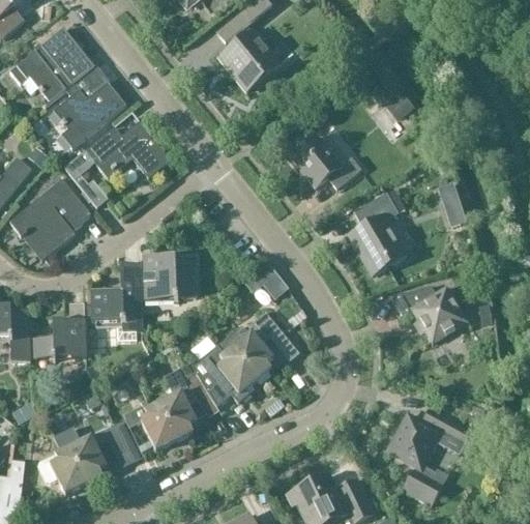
[(0,0),(0,32),(21,17),(12,7),(22,0),(0,0)]
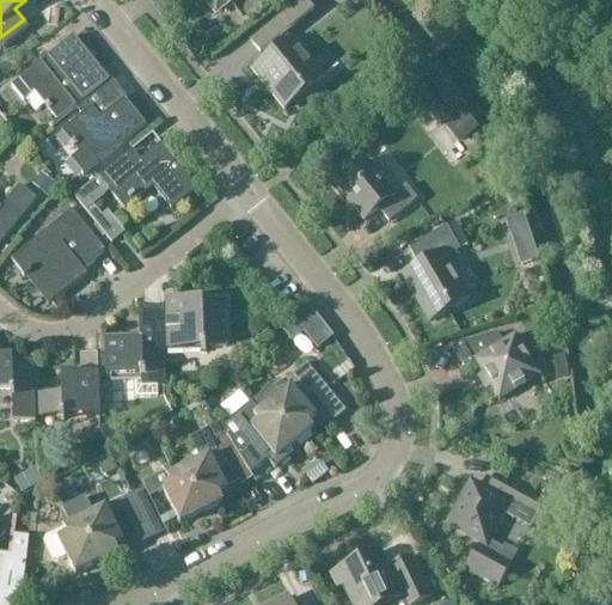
[(294,0),(269,22),(250,36),(259,48),(273,38),(279,44),(255,65),(287,104),(325,72),(293,34),(291,35),(286,28),(314,4),(311,0),(294,0)]
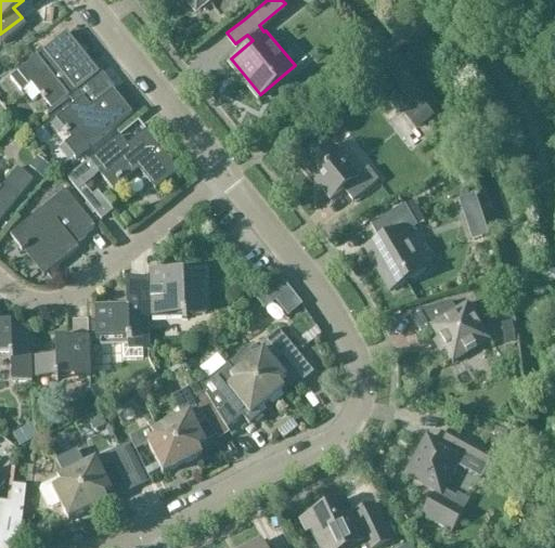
[(54,106),(68,95),(98,73),(101,70),(68,28),(11,74),(22,87),(33,79),(54,106)]
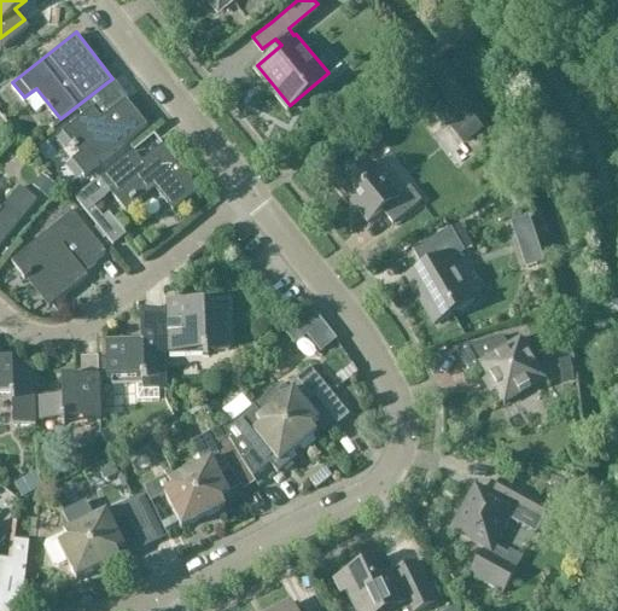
[(109,81),(76,106),(82,114),(64,128),(81,150),(73,156),(86,172),(149,122),(127,95),(123,99),(109,81)]
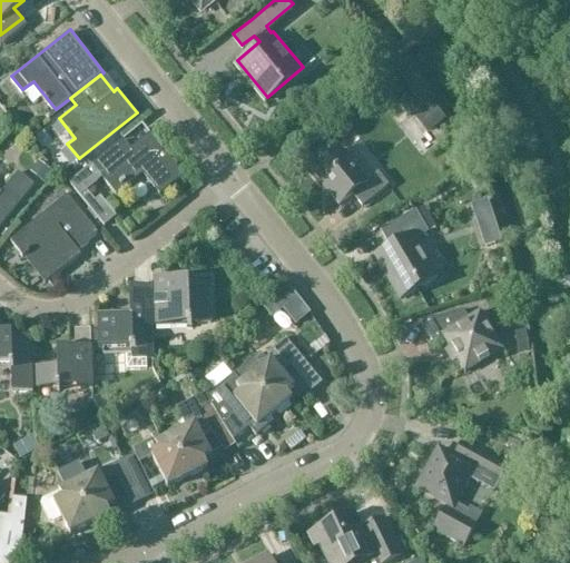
[(49,141),(66,129),(52,110),(36,122),(49,141)]
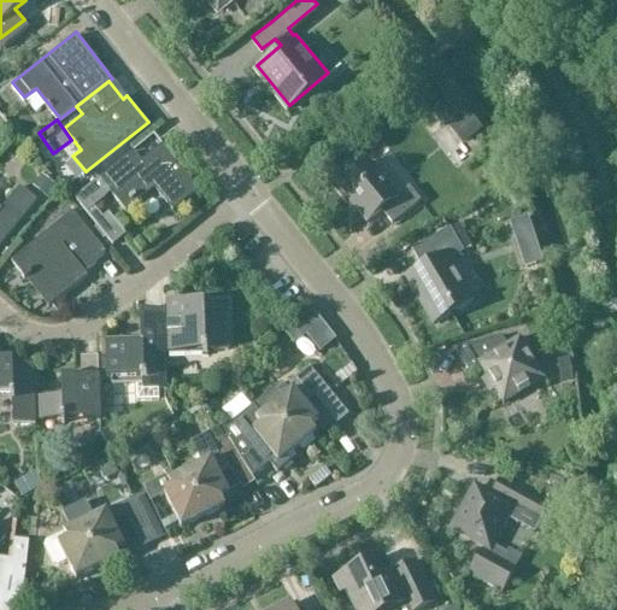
[(100,175),(111,189),(125,207),(156,183),(172,205),(199,185),(166,144),(146,160),(135,147),(100,175)]
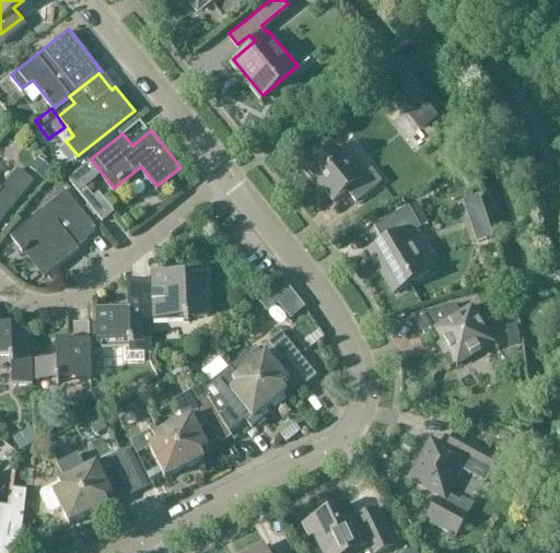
[(358,198),(383,177),(373,164),(362,174),(336,141),(310,163),(336,196),(348,186),(358,198)]
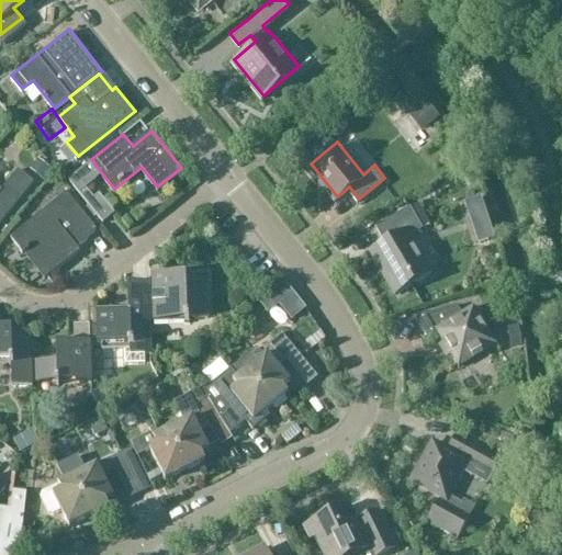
[(86,184),(101,172),(91,159),(69,177),(103,218),(114,210),(100,190),(94,194),(86,184)]
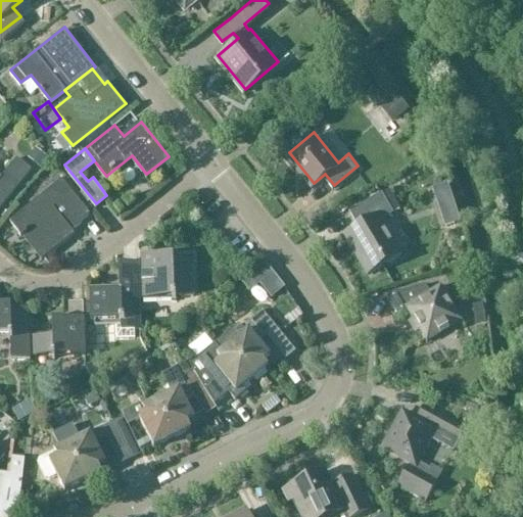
[(0,204),(32,166),(17,154),(2,174),(0,172),(0,204)]
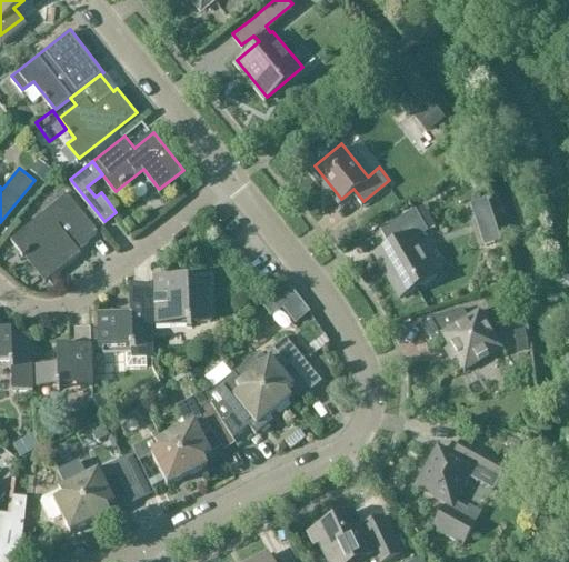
[(79,250),(77,247),(99,229),(68,190),(11,236),(22,249),(20,251),(23,254),(25,253),(46,280),(82,251),(81,249),(79,250)]
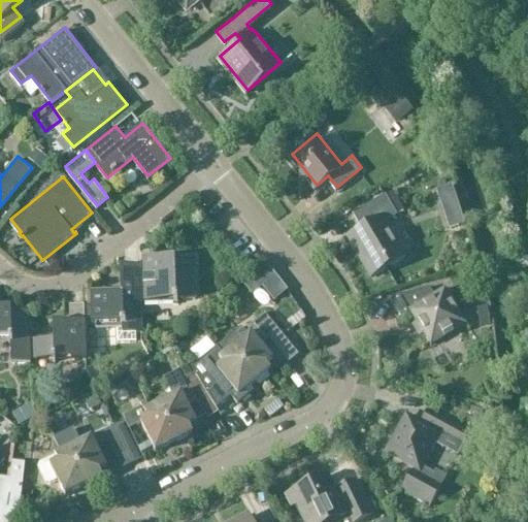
[(452,182),(437,187),(450,223),(465,218),(452,182)]
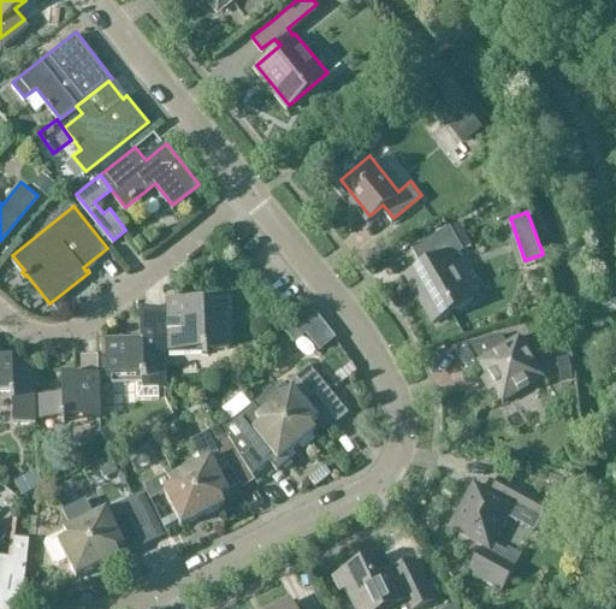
[(450,253),(463,244),(451,223),(414,244),(424,260),(410,268),(426,295),(422,296),(436,318),(474,295),(450,253)]
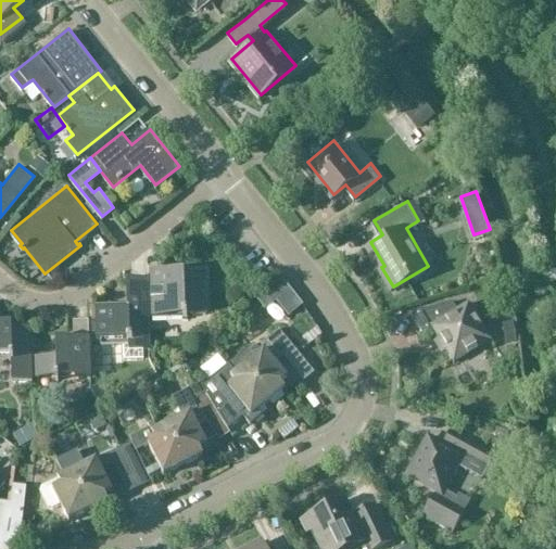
[(189,311),(207,310),(206,270),(185,271),(185,266),(166,266),(166,259),(152,259),(153,315),(189,314),(189,311)]
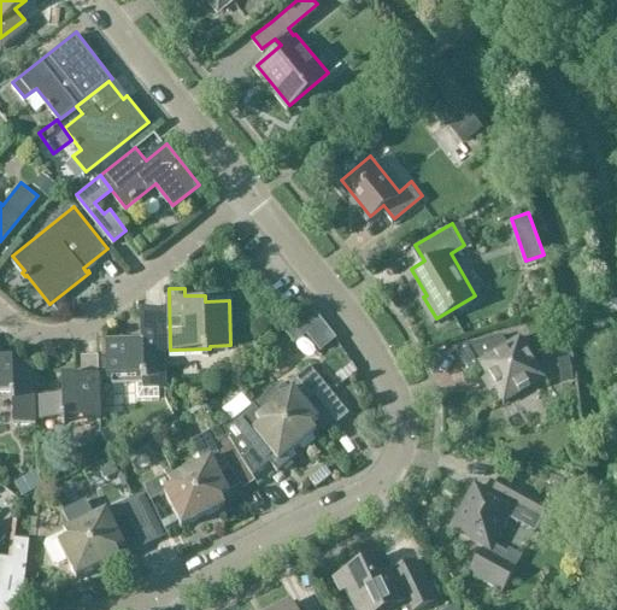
[(142,339),(109,339),(109,375),(136,375),(137,396),(159,396),(159,386),(166,386),(165,321),(165,306),(148,306),(142,308),(142,322),(142,339)]
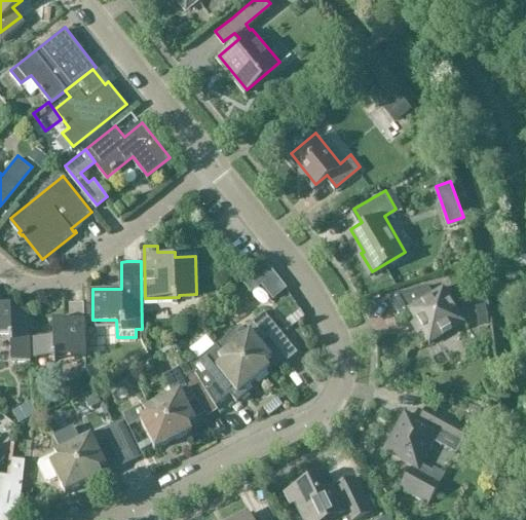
[(272,271),(261,280),(273,295),(285,287),(272,271)]
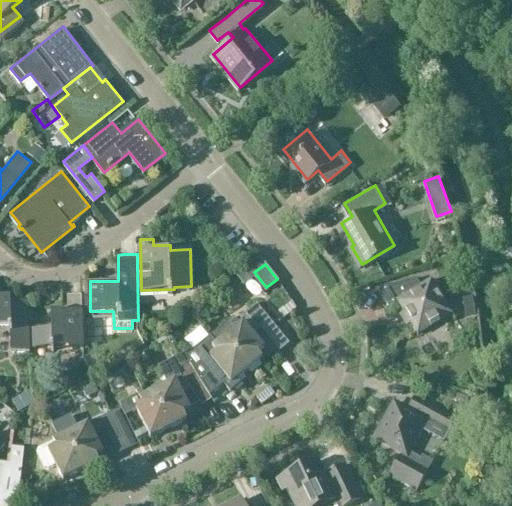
[(416,273),(379,285),(390,302),(397,297),(419,330),(454,308),(432,275),(421,281),(416,273)]
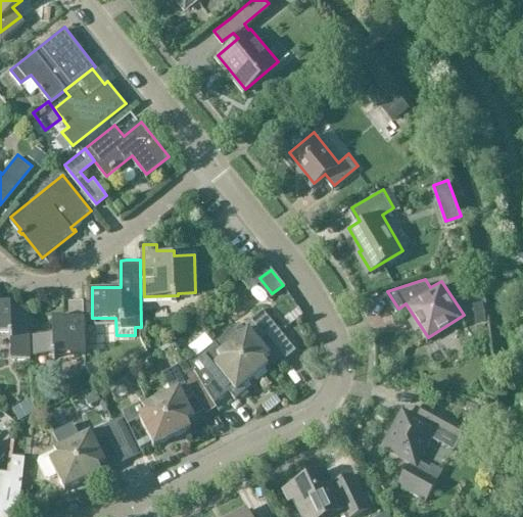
[(53,354),(86,354),(84,298),(69,299),(69,316),(53,317),(54,331),(35,332),(35,353),(53,351),(53,354)]
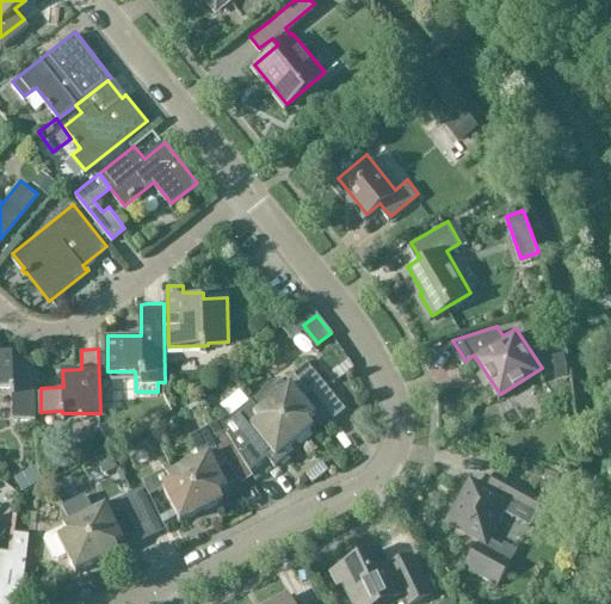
[(16,415),(36,414),(34,356),(13,356),(13,351),(0,351),(0,387),(14,387),(16,415)]
